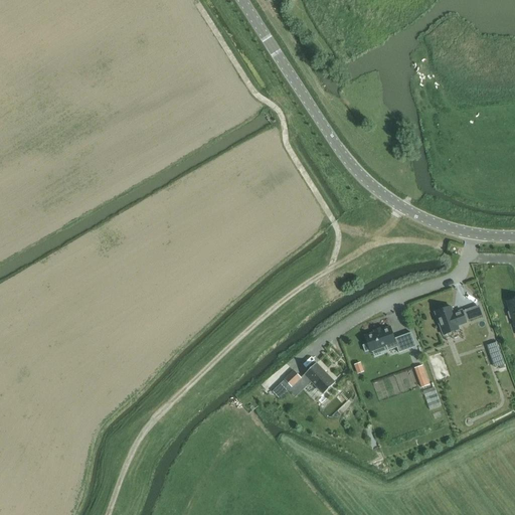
[(452,307),(435,313),(444,335),(459,330),(458,327),(466,324),(462,311),(455,314),(452,307)]
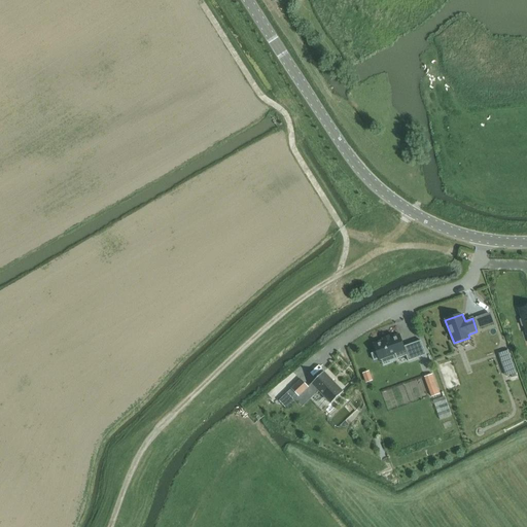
[(376,352),(371,354),(374,361),(379,359),(379,360),(381,359),(395,354),(396,359),(407,356),(408,361),(426,355),(421,341),(403,347),(399,335),(391,338),(383,341),(373,345),(376,352)]
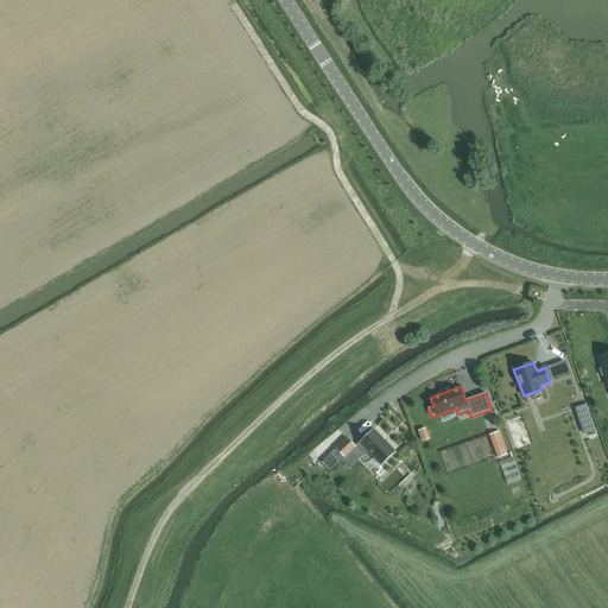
[(586,405),(576,409),(580,422),(590,418),(586,405)]
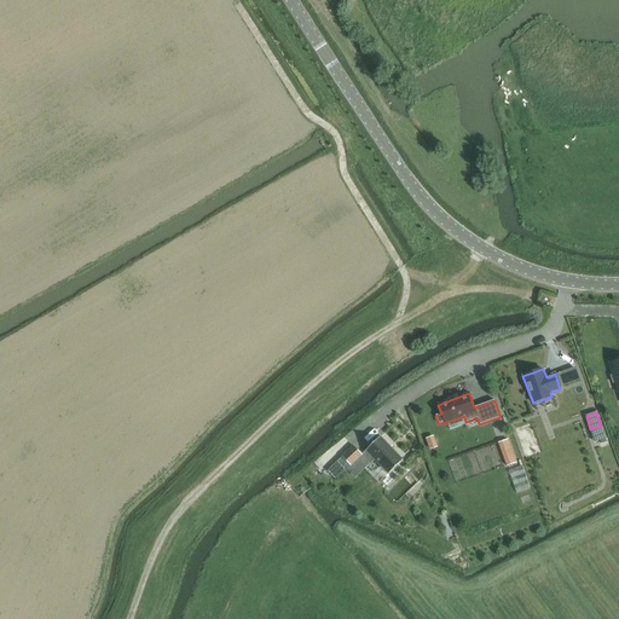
[(365,451),(388,475),(403,461),(380,437),(365,451)]
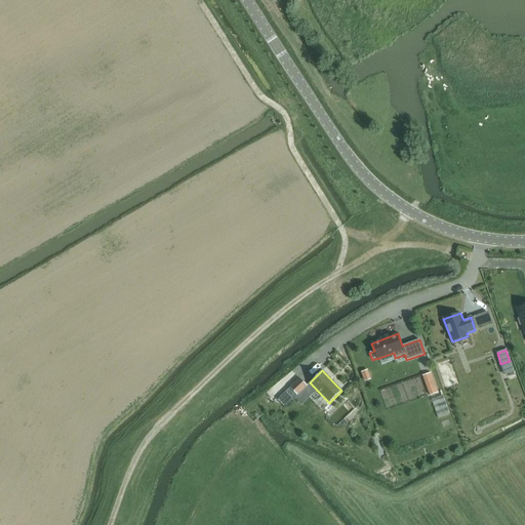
[(367,370),(361,372),(365,381),(370,378),(367,370)]
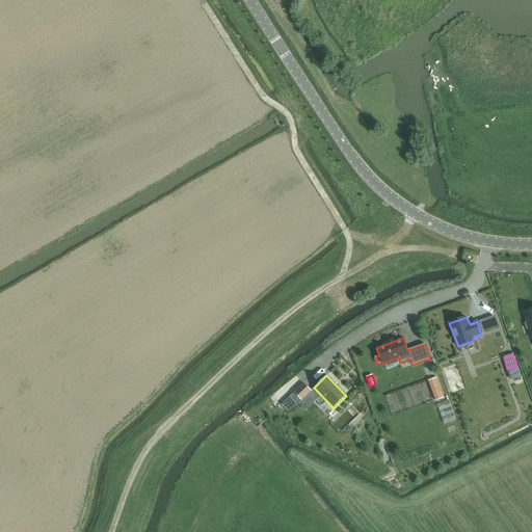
[(435,401),(442,399),(434,379),(428,381),(435,401)]
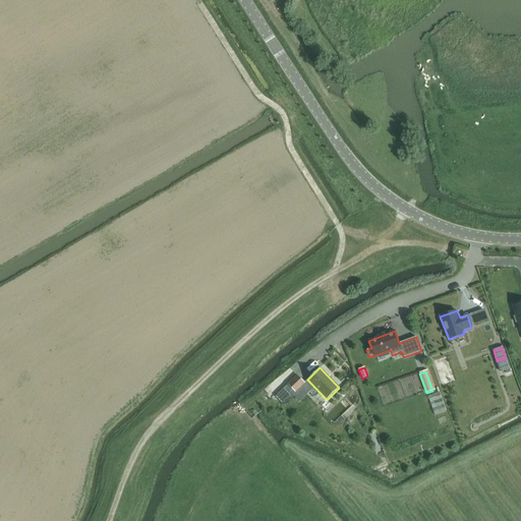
[(297,375),(288,385),(295,392),(304,384),(297,375)]
